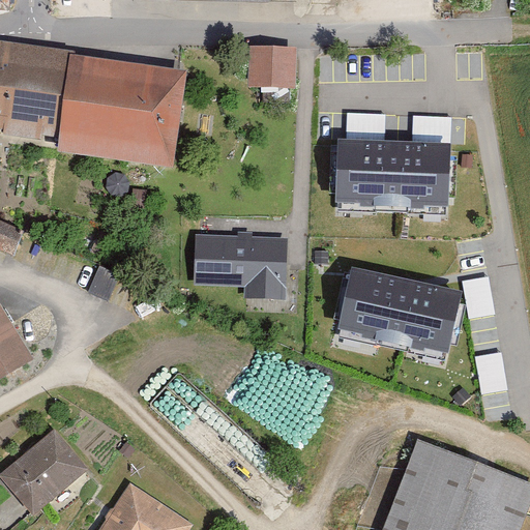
[(295,87),(296,48),(249,46),(248,86),(295,87)]
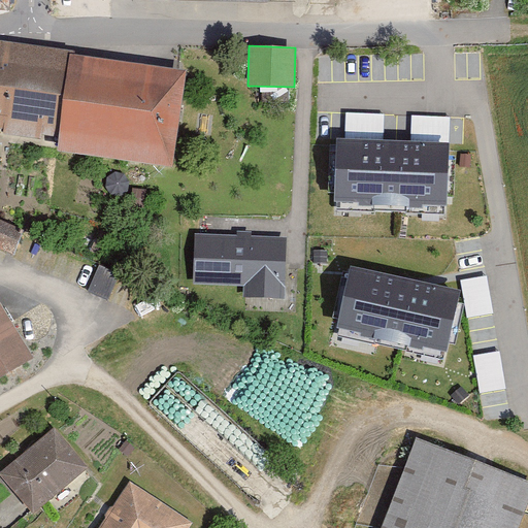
[(0,52),(0,139),(30,143),(32,138),(43,139),(45,157),(163,173),(173,75),(62,62),(62,56),(0,52)]
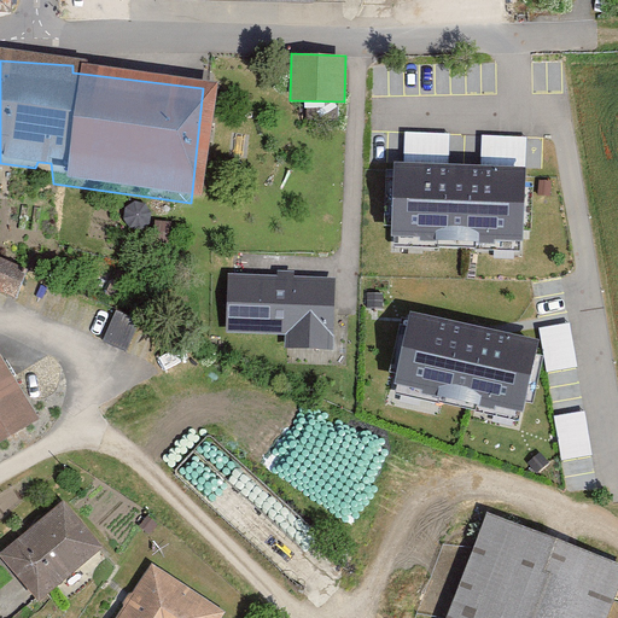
[(526,168),(395,162),(392,235),(524,240),(526,168)]
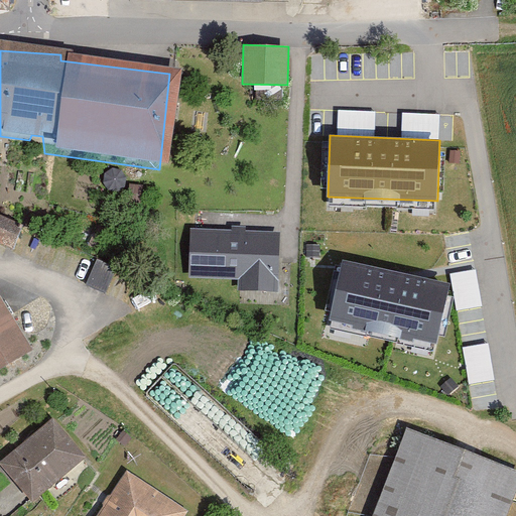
[(0,249),(8,253),(17,231),(0,223),(0,249)]
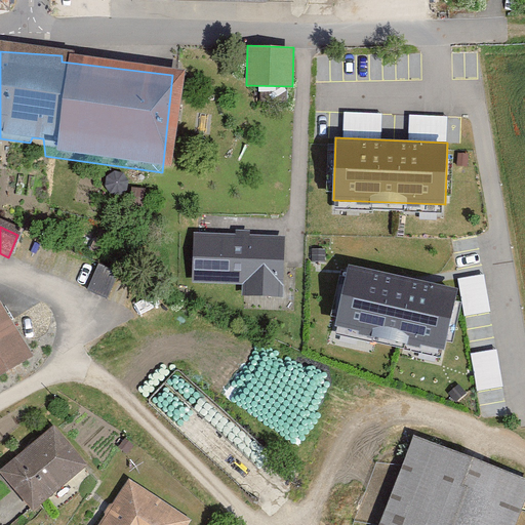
[(285,236),(194,232),(192,281),(283,285),(285,236)]
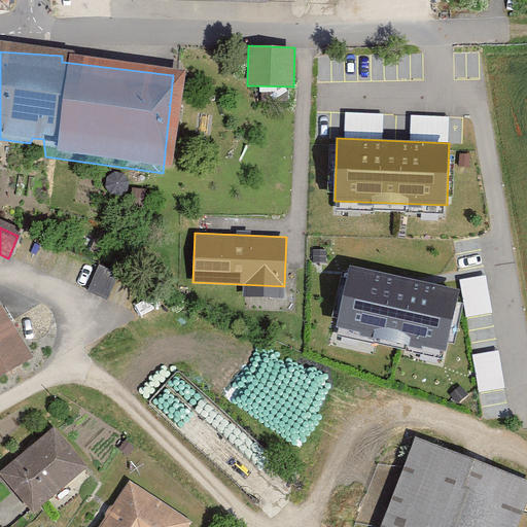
[(459,290),(350,266),(337,327),(446,351),(459,290)]
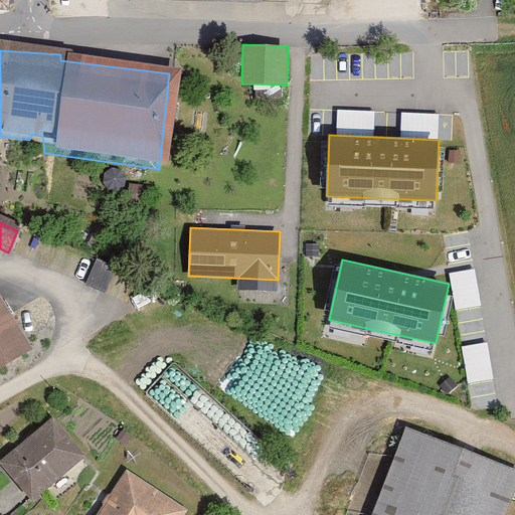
[(0,363),(24,349),(0,308),(0,363)]
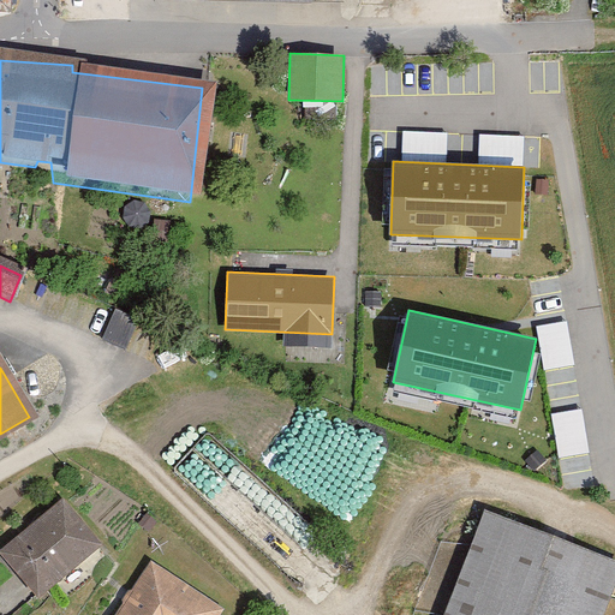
[(555,412),(562,455),(591,451),(583,407),(555,412)]
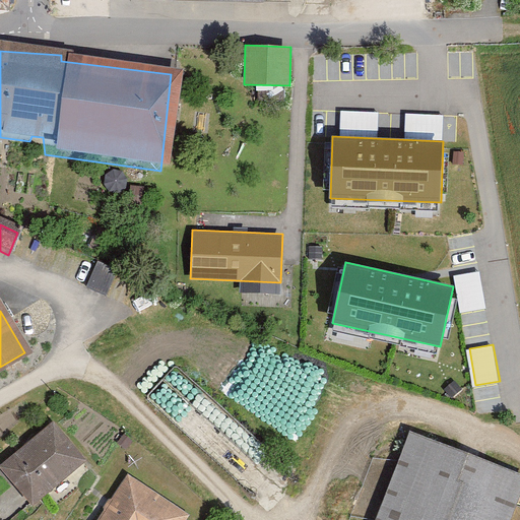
[(0,455),(0,474),(22,505),(77,462),(46,421),(0,455)]
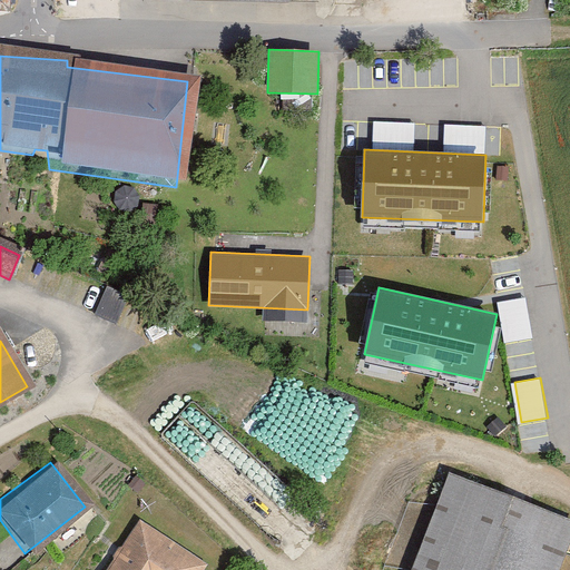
[(569,518),(444,471),(406,569),(557,569),(569,537),(569,518)]
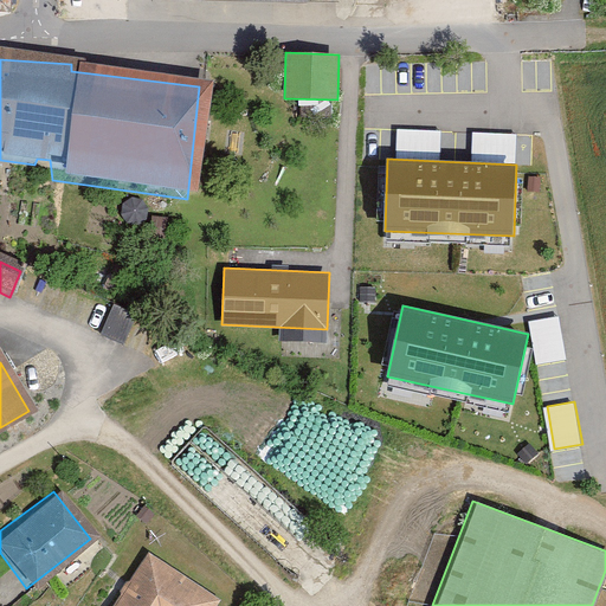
[(139,553),(103,605),(208,605),(212,600),(139,553)]
